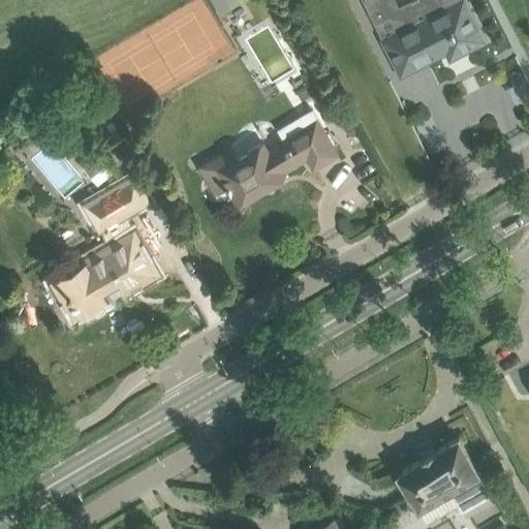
[(463,52),(485,40),(464,0),(458,0),(441,9),(441,8),(436,2),(430,0),(413,0),(413,2),(412,3),(407,10),(390,7),(385,0),(364,0),(383,41),(400,74),(426,62),(426,61),(441,53),(441,54),(459,44),(463,52)]
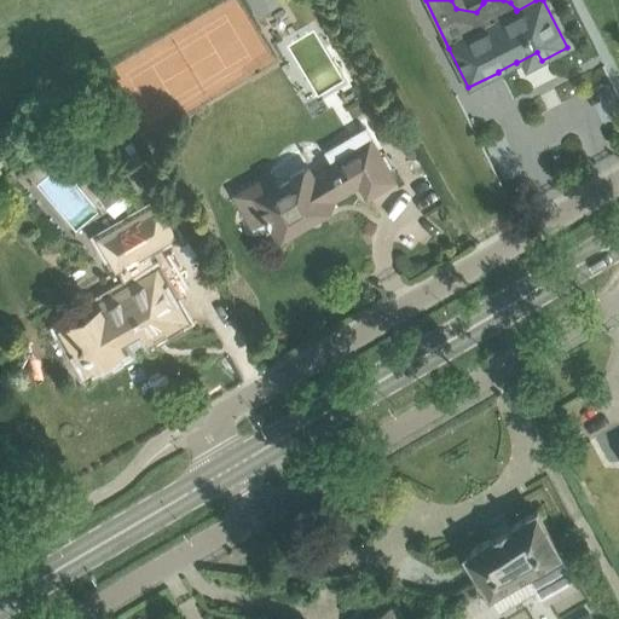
[(366,196),(394,180),(376,150),(379,149),(365,127),(324,151),(331,162),(312,174),(308,168),(306,169),(302,167),(289,175),(289,180),(279,185),(271,171),(232,194),(254,233),(271,224),(278,237),(330,206),(328,201),(359,183),(366,196)]
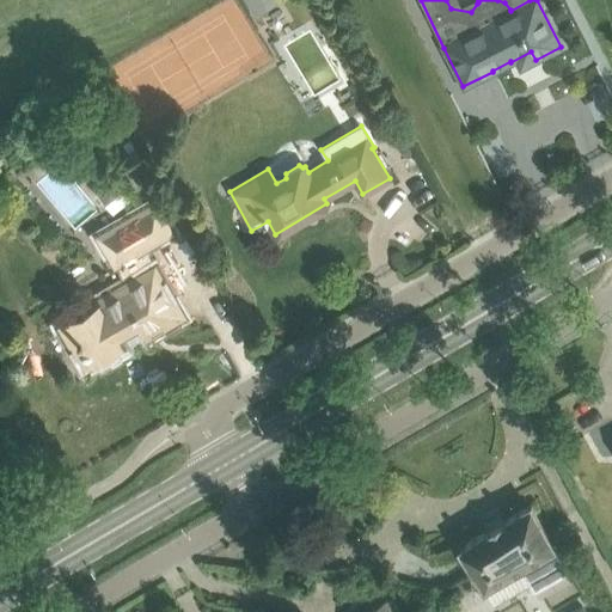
[(399,127),(391,132),(397,142),(405,138),(399,127)]
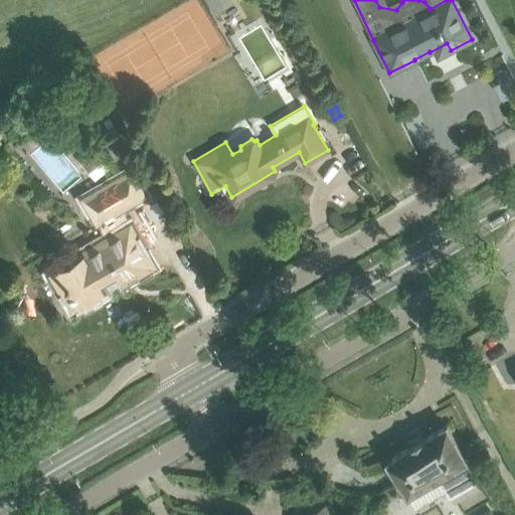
[(118,132),(103,108),(92,114),(107,139),(118,132)]
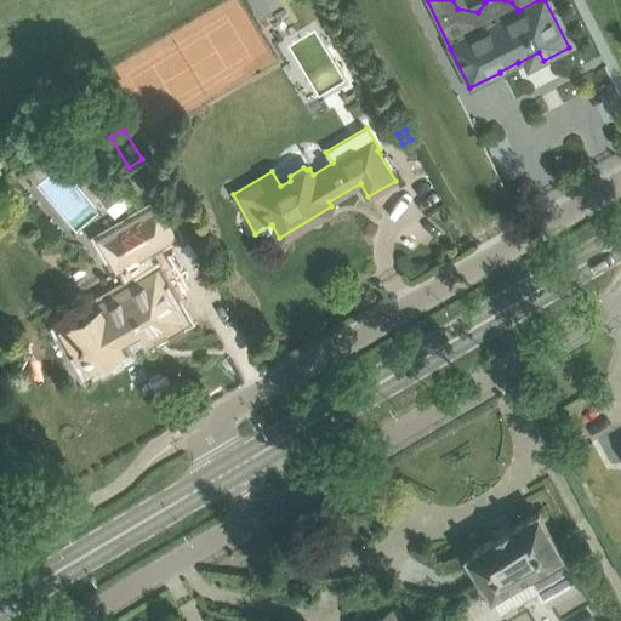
[(415,144),(406,149),(412,160),(421,155),(415,144)]
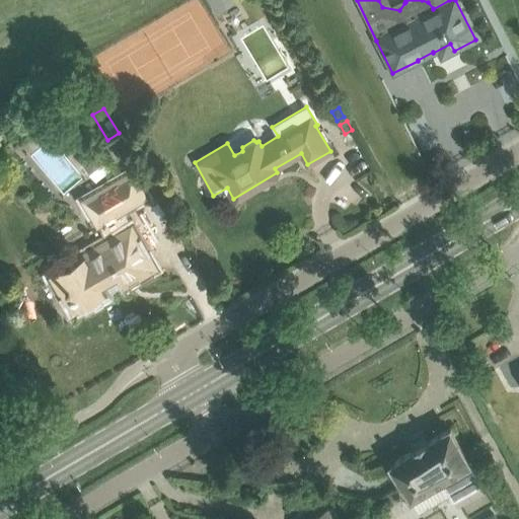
[(98,174),(110,164),(99,151),(88,161),(98,174)]
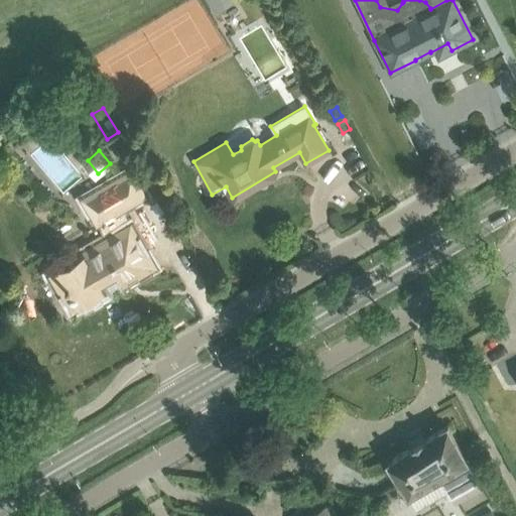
[(123,209),(147,195),(131,168),(82,198),(105,238),(75,255),(78,260),(50,275),(70,309),(105,289),(101,283),(118,273),(124,284),(155,265),(123,209)]
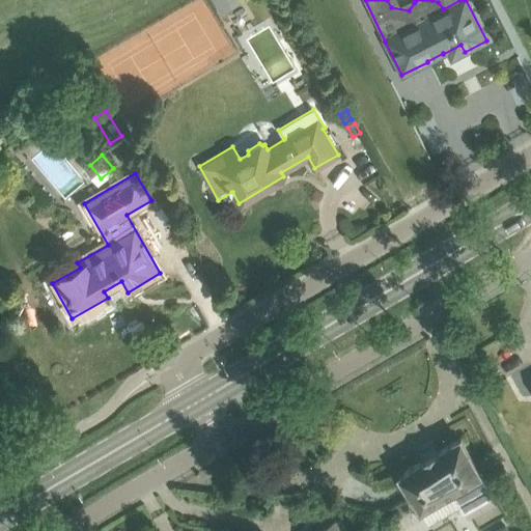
[(481,473),(460,438),(399,473),(420,509),(451,491),(459,505),(464,512),(494,495),(481,473)]
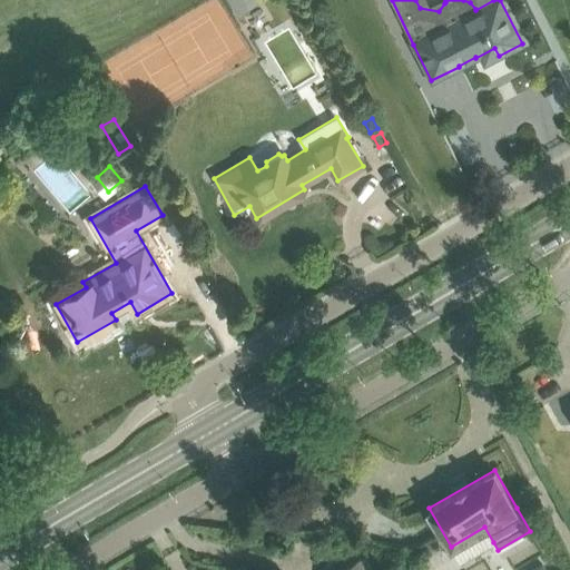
[(415,568),(415,569),(434,569),(429,560),(415,568)]
